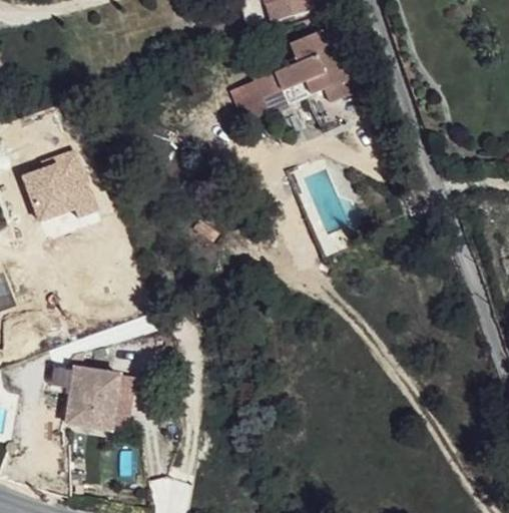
[(258,0),(260,4),(276,0),(284,0),(290,17),(309,11),(306,0),(258,0)]
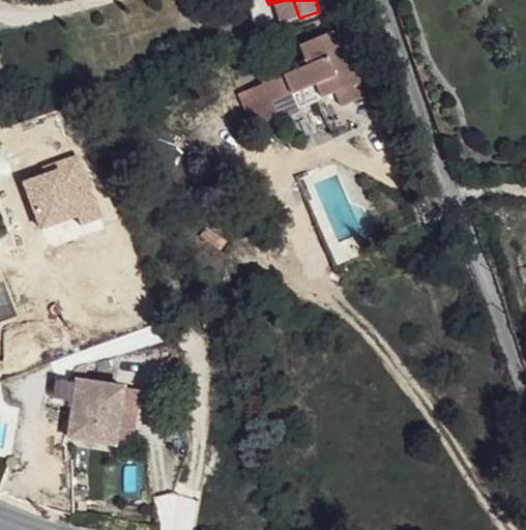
[(364,77),(343,27),(298,43),(307,63),(287,70),(282,71),(290,91),(313,83),(318,95),(348,84),(364,77)]
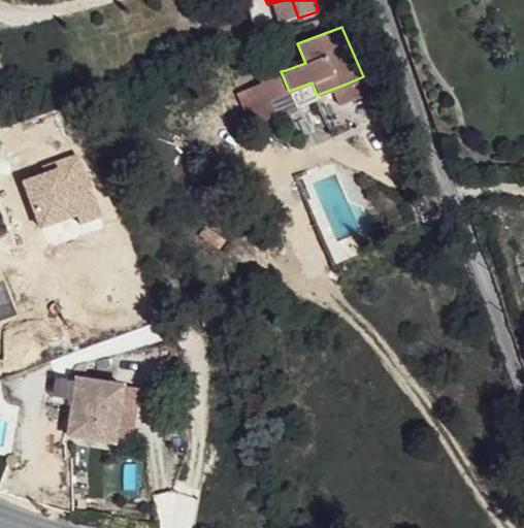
[(286,70),(280,56),(270,59),(285,93),(289,91),(281,71),(286,70)]
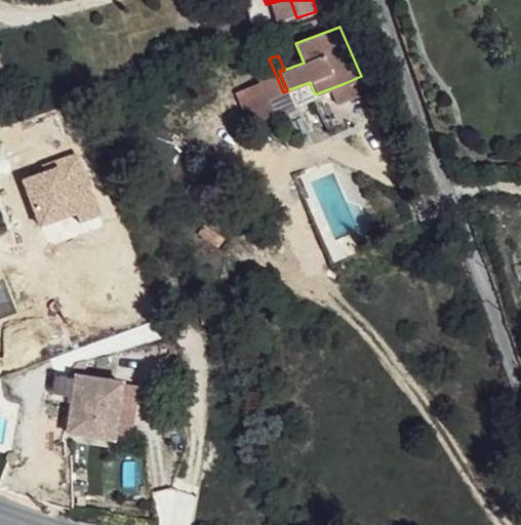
[(283,92),(269,58),(253,64),(267,98),(283,92)]
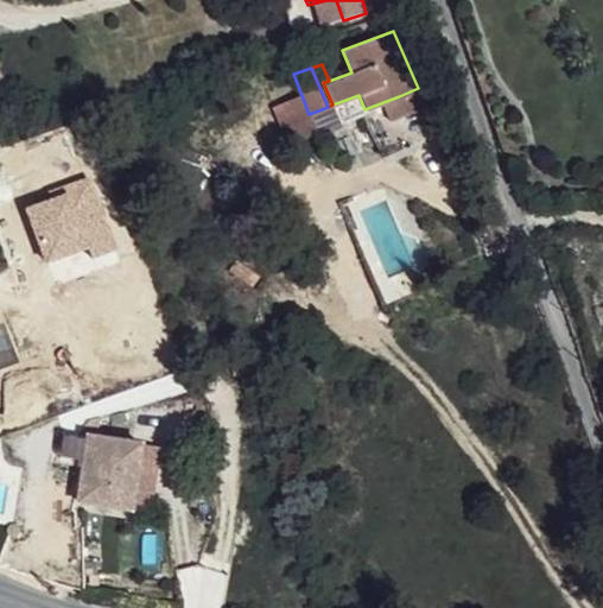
[(421,87),(418,88),(399,96),(406,115),(429,105),(421,87)]
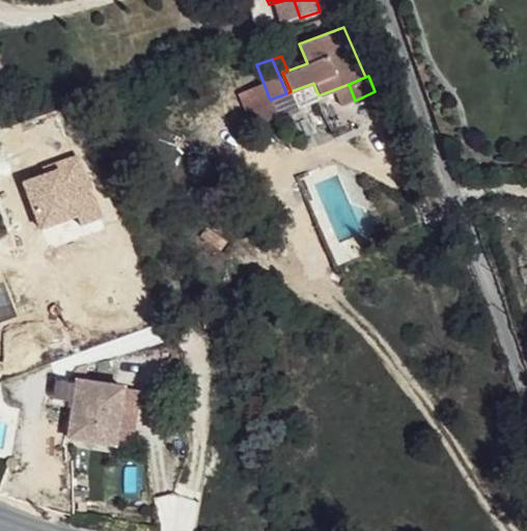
[(319,95),(313,83),(290,91),(298,105),(319,95)]
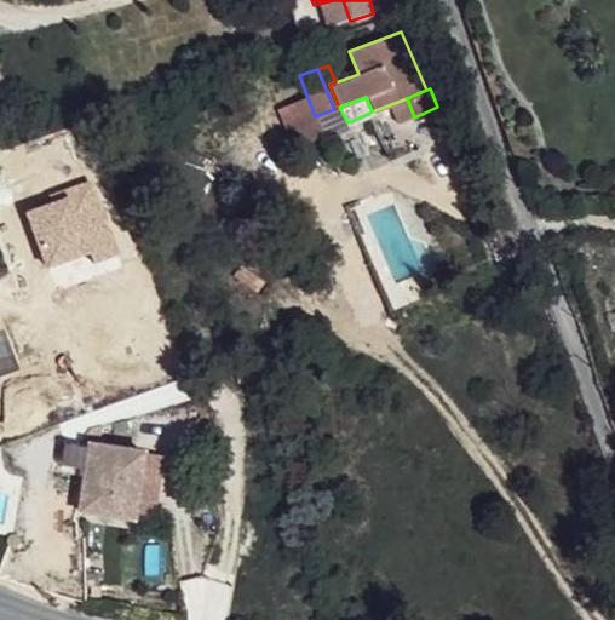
[(414,118),(407,98),(391,104),(400,124),(414,118)]
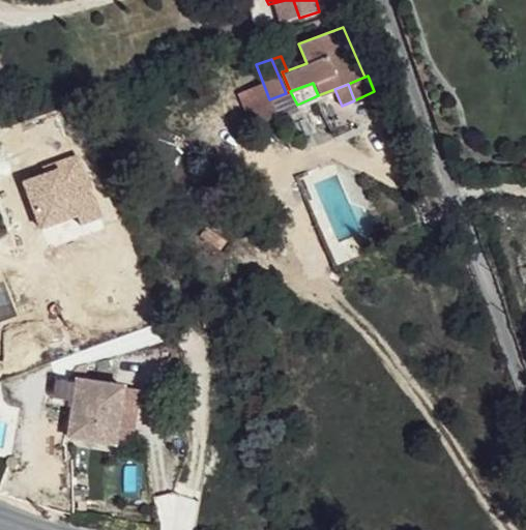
[(123,388),(53,377),(50,399),(71,402),(66,437),(114,445),(123,388)]
